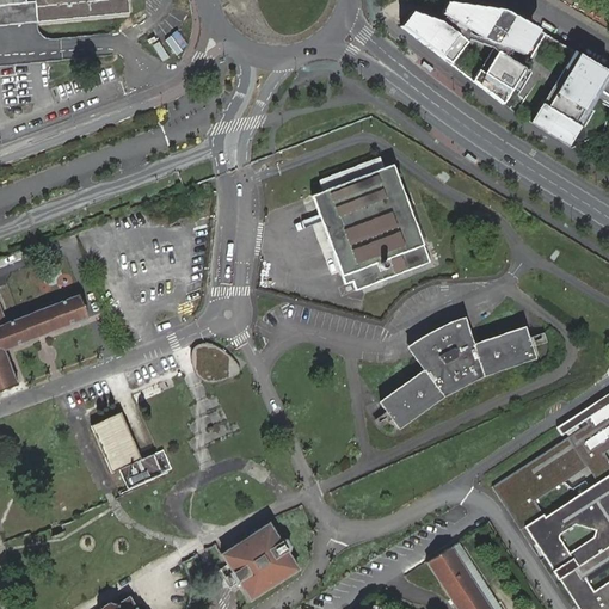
[(0,0),(0,23),(8,23),(41,20),(131,11),(130,0),(0,0)]
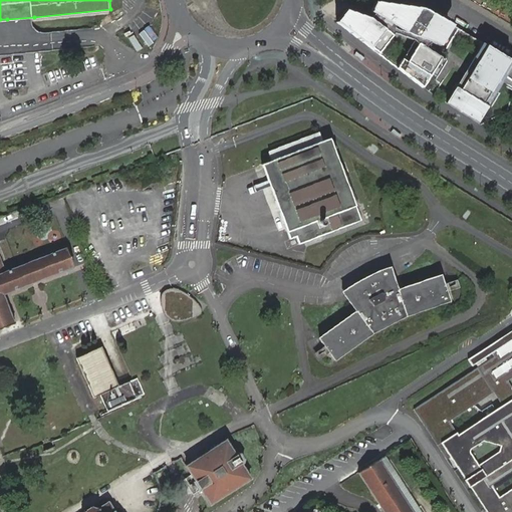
[(347,9),(338,21),(374,49),(399,67),(422,84),(458,25),(451,20),(426,7),(376,0),(372,9),(376,11),(372,18),(347,9)]
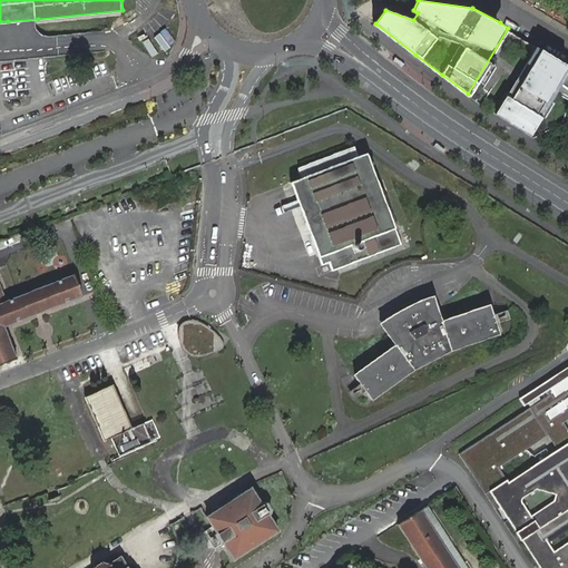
[(567,62),(544,48),(508,28),(468,94),(498,113),(537,137),(566,123),(567,118),(567,62)]
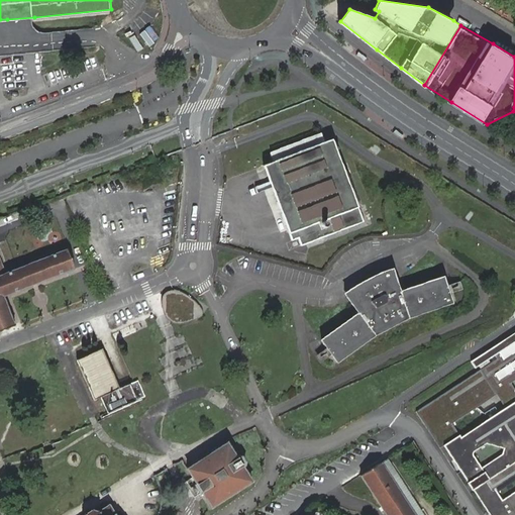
[(333,136),(265,163),(294,237),(300,235),(303,242),(366,219),(333,136)]
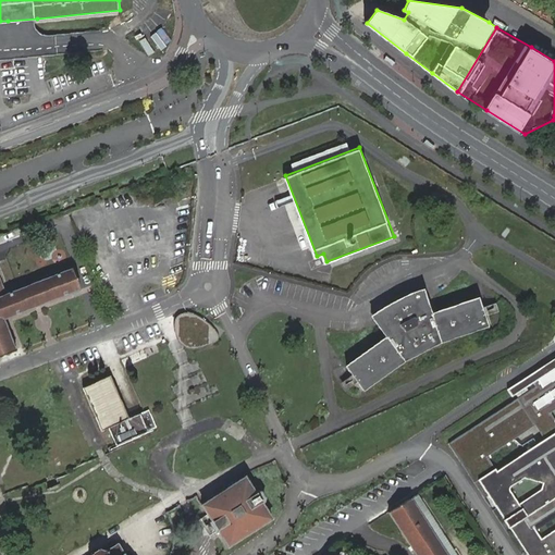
[(0,356),(19,349),(17,347),(7,318),(83,287),(78,276),(74,267),(8,292),(0,271),(0,356)]
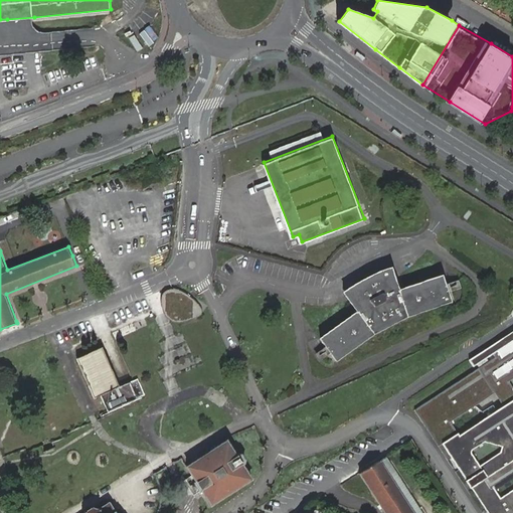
[(380,282),(365,289),(352,298),(360,309),(323,336),(338,358),(375,331),(409,314),(453,299),(444,274),(400,289),(396,276),(380,282)]
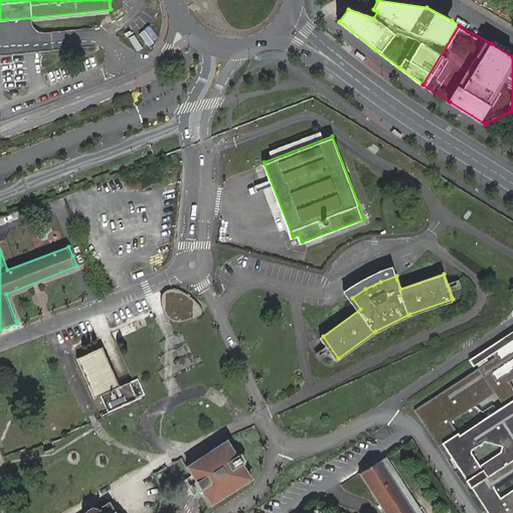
[(173,286),(168,286),(163,288),(161,292),(160,296),(160,302),(162,307),(164,311),(166,315),(171,318),(174,319),(177,320),(181,320),(188,318),(191,317),(195,316),(197,317),(200,318),(201,318),(203,317),(205,316),(206,313),(203,309),(200,302),(195,297),(191,293),(186,290),(180,288),(173,286)]
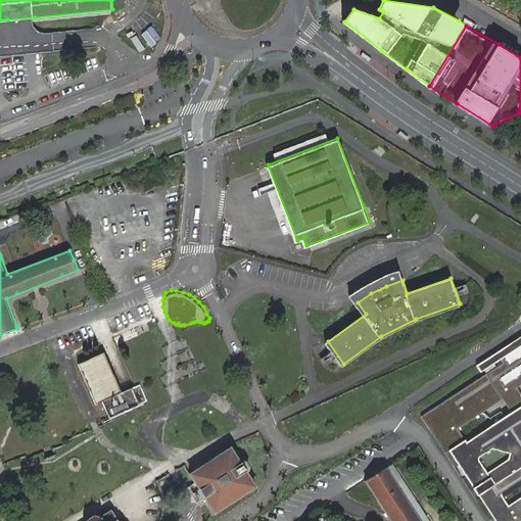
[(493,520),(520,520),(520,336),(494,352),(496,356),(501,353),(504,358),(505,360),(500,363),(487,370),(489,373),(424,415),(493,520)]
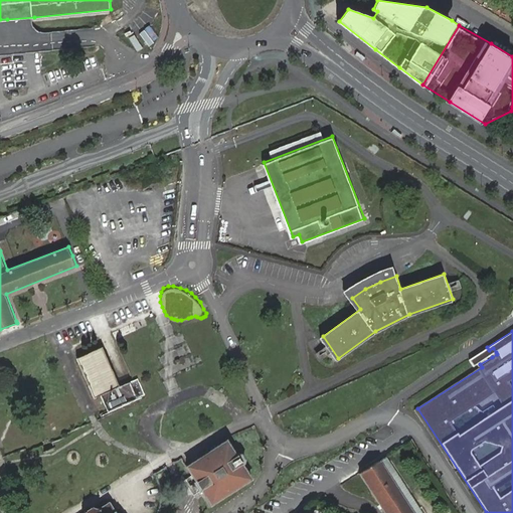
[(79,356),(96,393),(104,390),(111,406),(145,391),(138,375),(120,383),(104,345),(79,356)]
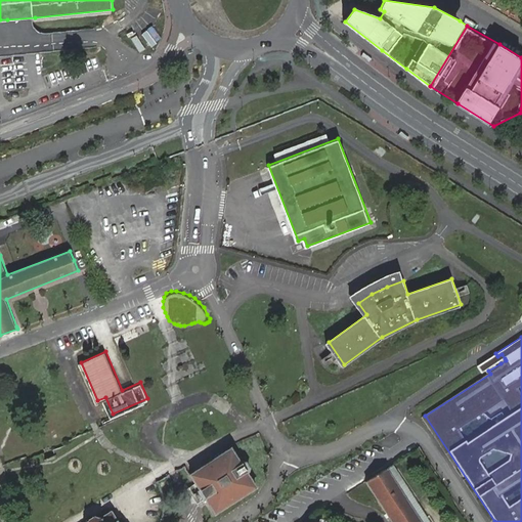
[(97,402),(102,420),(111,418),(104,400),(97,402)]
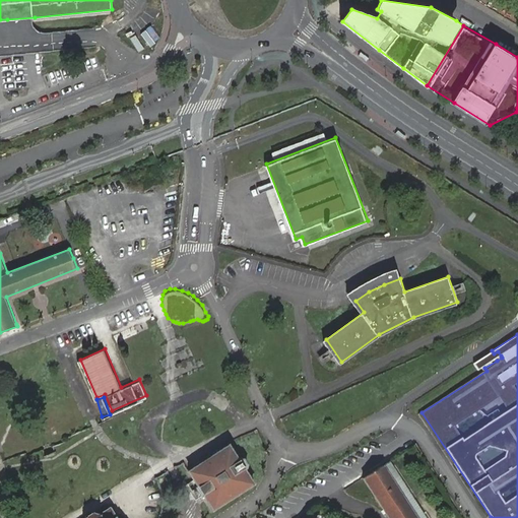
[(203,491),(214,508),(255,481),(246,466),(248,465),(249,462),(245,457),(242,456),(240,458),(231,443),(191,468),(190,469),(201,487),(203,491)]
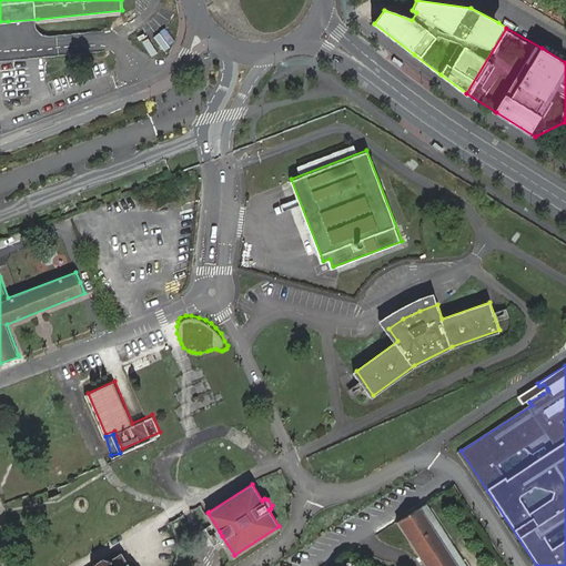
[(460,565),(421,506),(398,521),(428,565),(345,565),(341,558),(327,565),(460,565)]
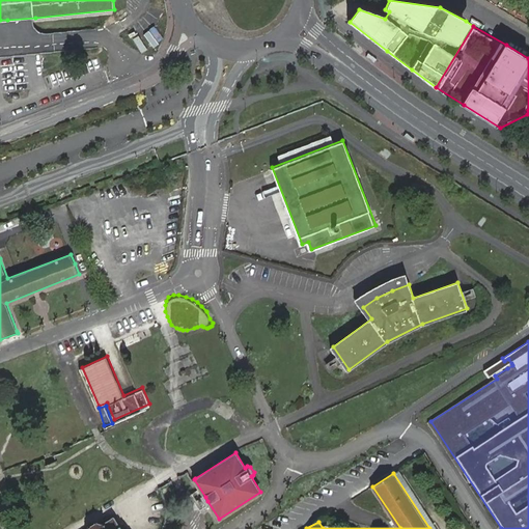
[(122,528),(114,516),(104,523),(103,522),(102,523),(96,522),(96,520),(94,521),(94,522),(90,526),(89,524),(87,526),(89,528),(88,528),(122,528)]
